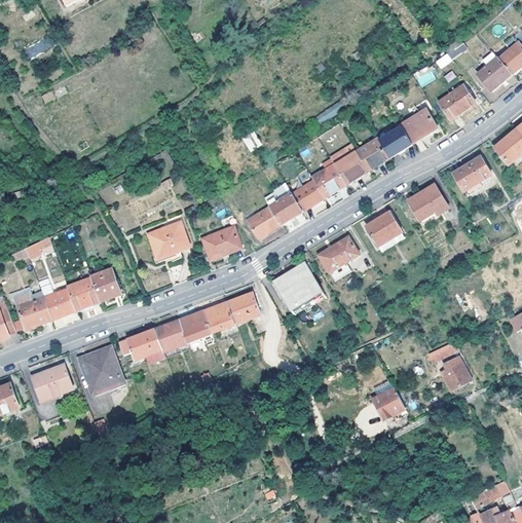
[(521,36),(497,57),(510,71),(521,61),(521,36)]
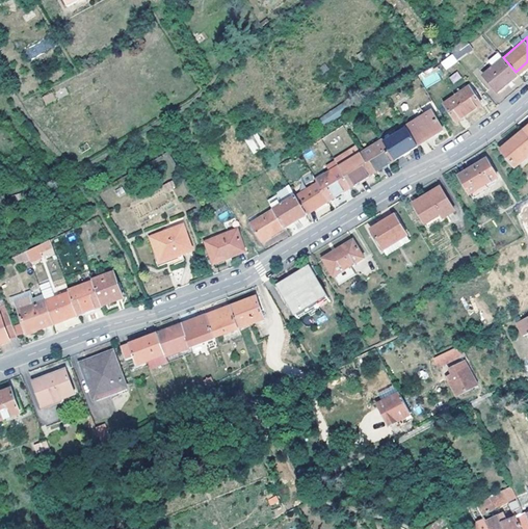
[(460,45),(450,52),(455,57),(465,51),(460,45)]
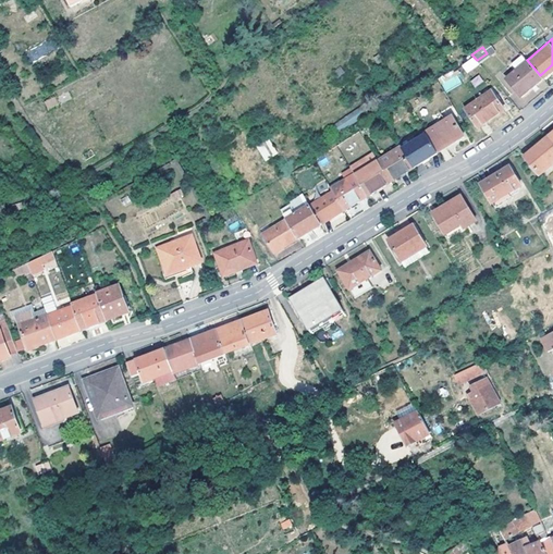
[(527,60),(519,52),(510,60),(515,66),(504,75),(519,93),(540,75),(527,60)]
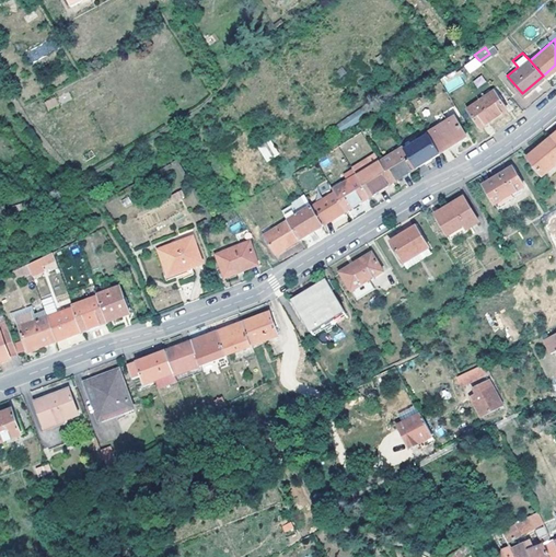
[(474,55),(463,61),(467,68),(479,60),(474,55)]
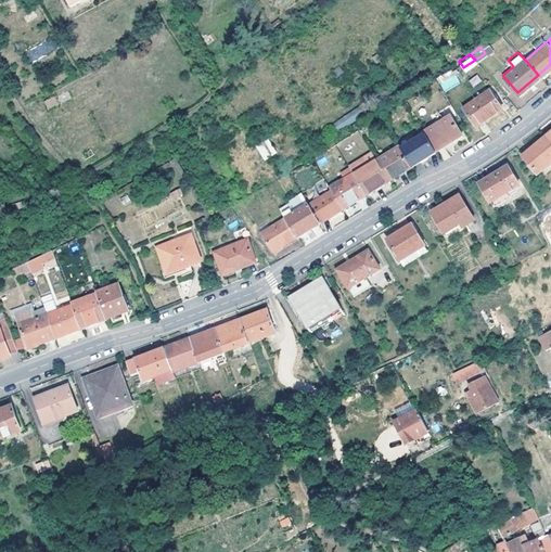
[(448,66),(432,74),(439,89),(456,81),(448,66)]
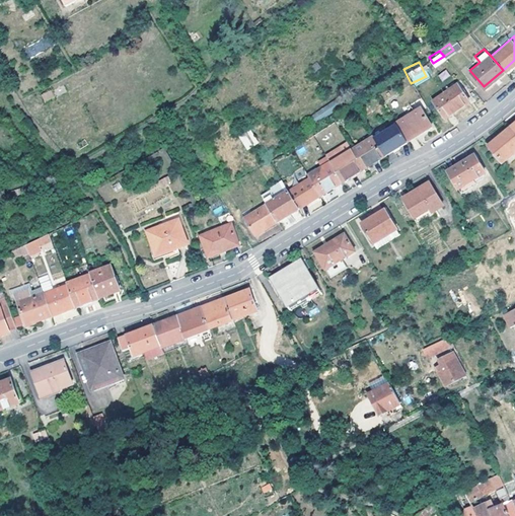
[(442,66),(434,72),(438,78),(446,73),(442,66)]
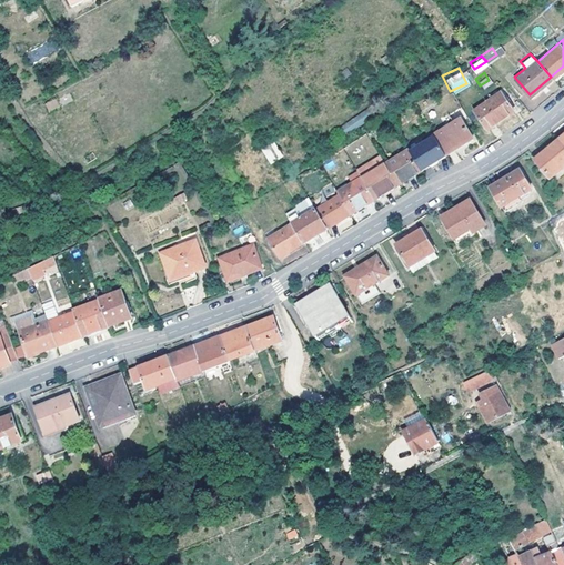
[(473,108),(485,127),(512,109),(499,90),(473,108)]
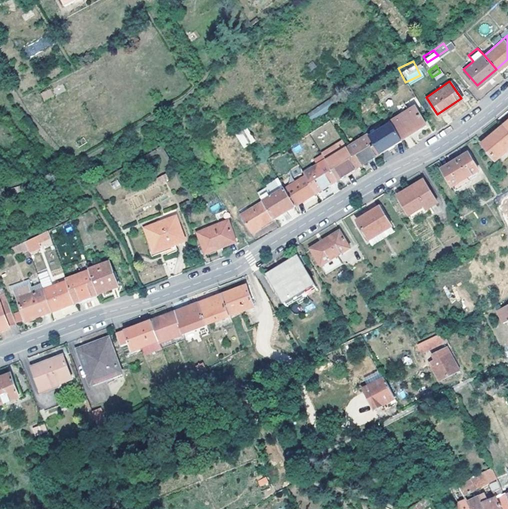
[(46,85),(37,90),(40,98),(50,93),(46,85)]
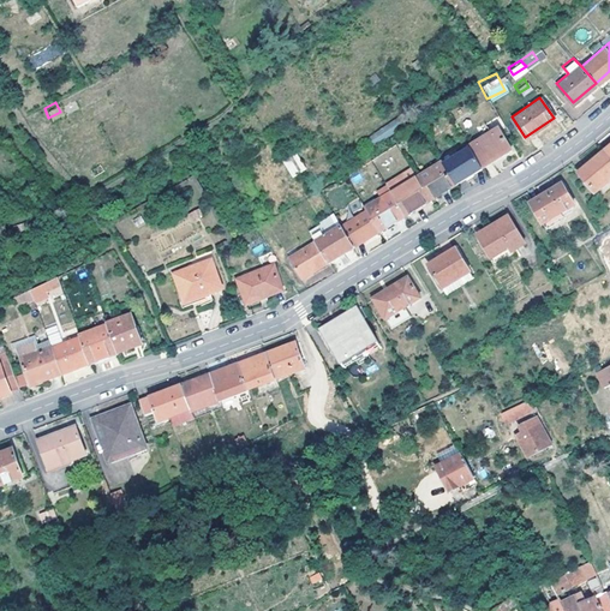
[(466,143),(467,145),(478,163),(479,166),(509,147),(495,125),(466,143)]
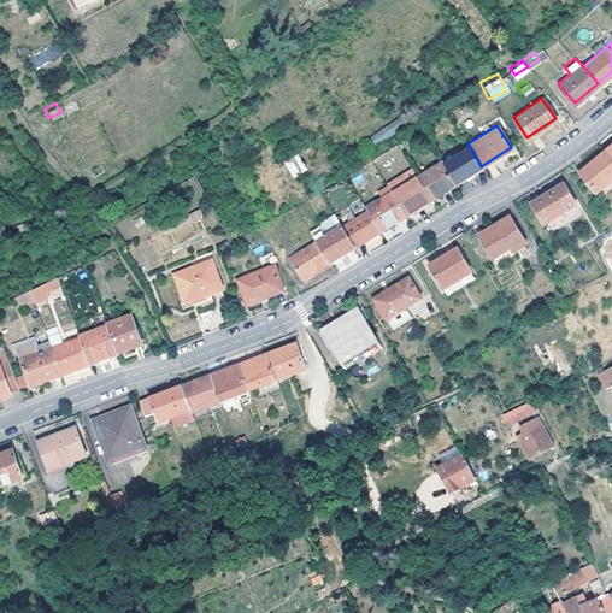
[(399,148),(394,140),(384,146),(389,153),(399,148)]
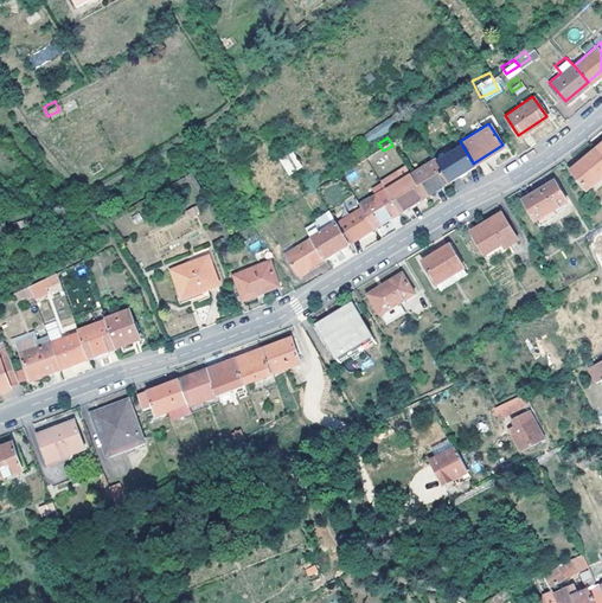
[(601,171),(601,139),(594,146),(568,168),(583,187),(601,171)]
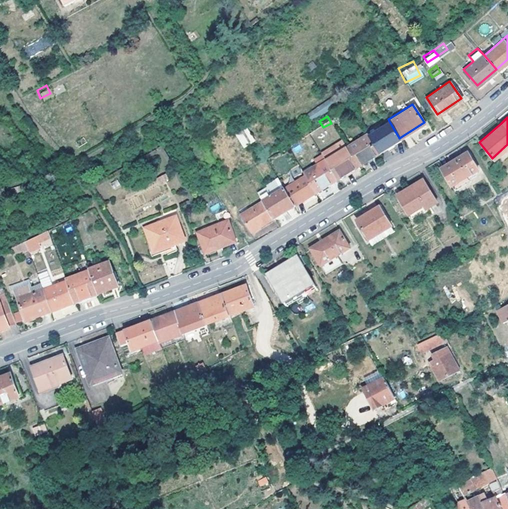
[(398,136),(389,121),(368,135),(378,151),(379,150),(399,138),(398,136)]
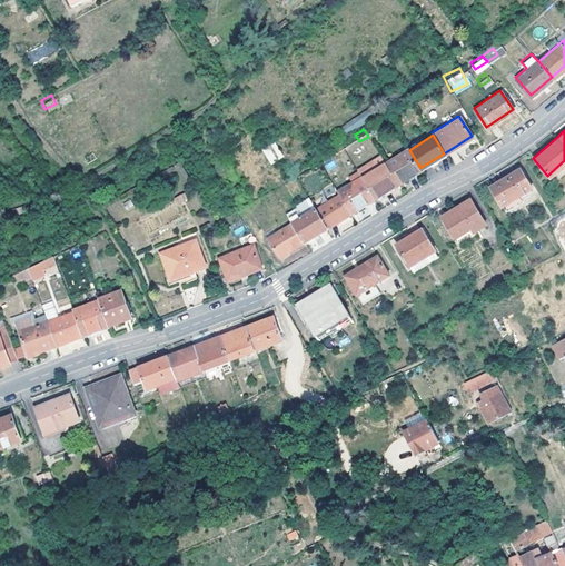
[(266,137),(256,144),(266,158),(276,151),(266,137)]
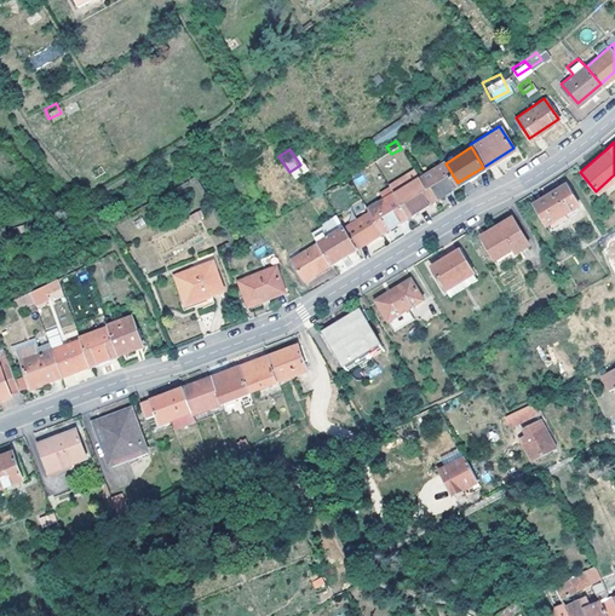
[(458,183),(446,163),(444,160),(418,177),(432,199),(458,183)]
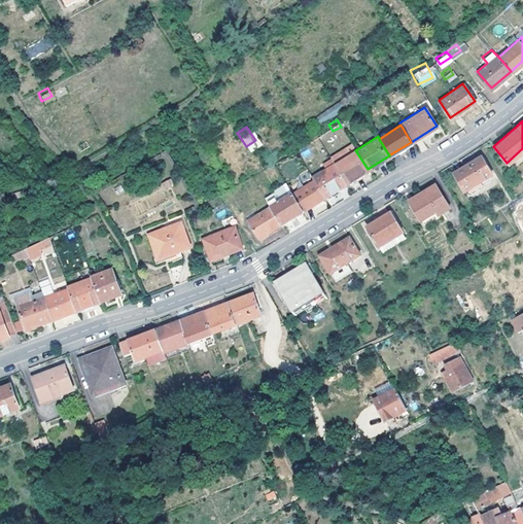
[(368,169),(355,150),(334,164),(343,177),(346,182),(368,169)]
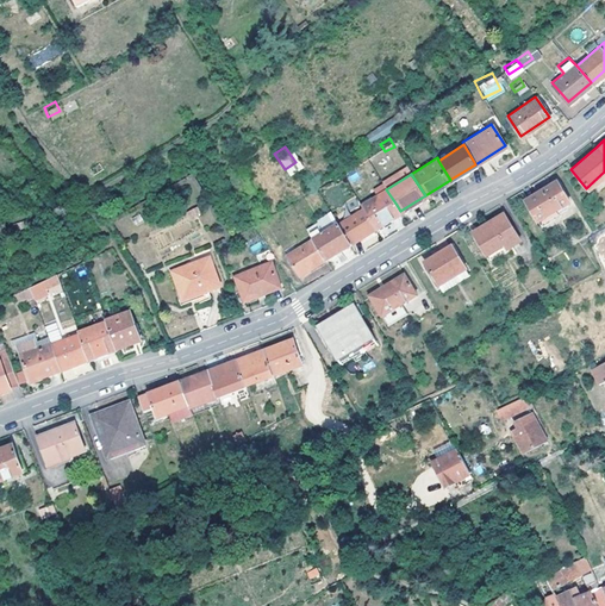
[(523,199),(537,219),(568,200),(555,179),(523,199)]
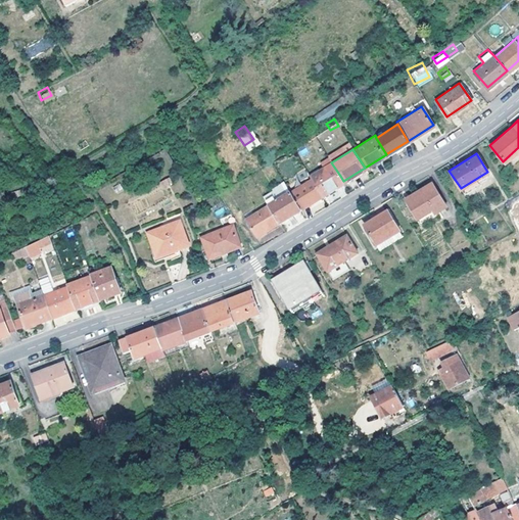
[(321,194),(343,181),(340,176),(331,162),(331,161),(309,175),(311,178),(315,184),(321,194)]
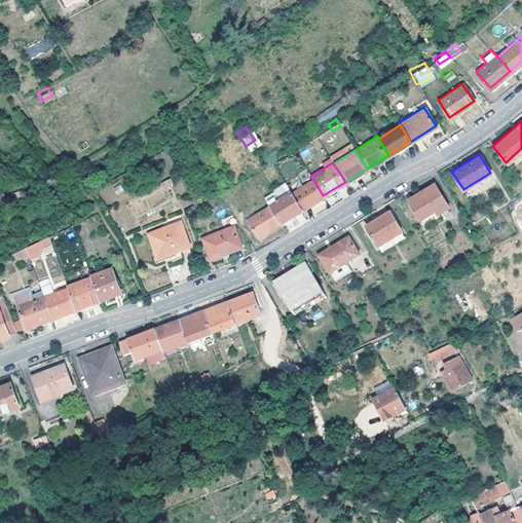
[(317,185),(312,179),(291,193),(297,204),(301,210),(323,195),(317,185)]
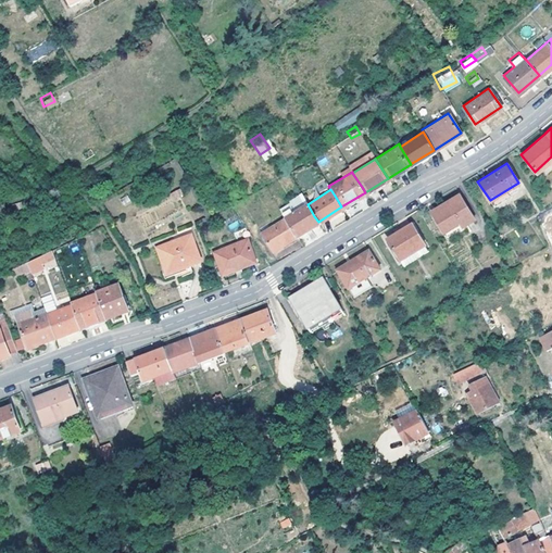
[(430,213),(444,235),(473,217),(458,193),(441,204),(442,206),(430,213)]
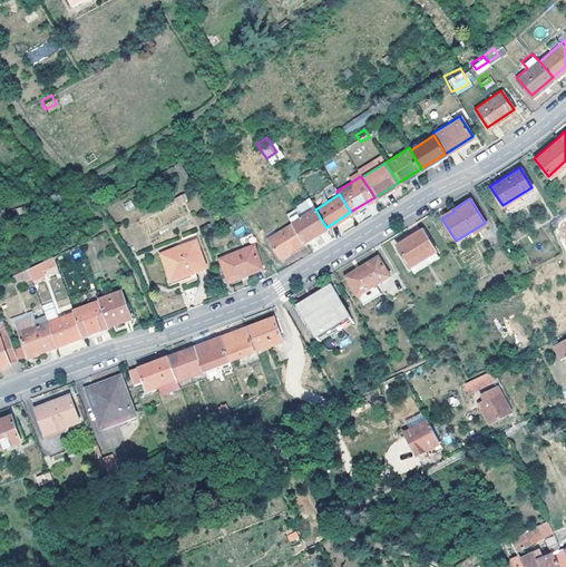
[(324,227),(327,227),(322,222),(315,209),(314,207),(302,215),(298,207),(286,214),(291,223),(302,241),(324,227)]
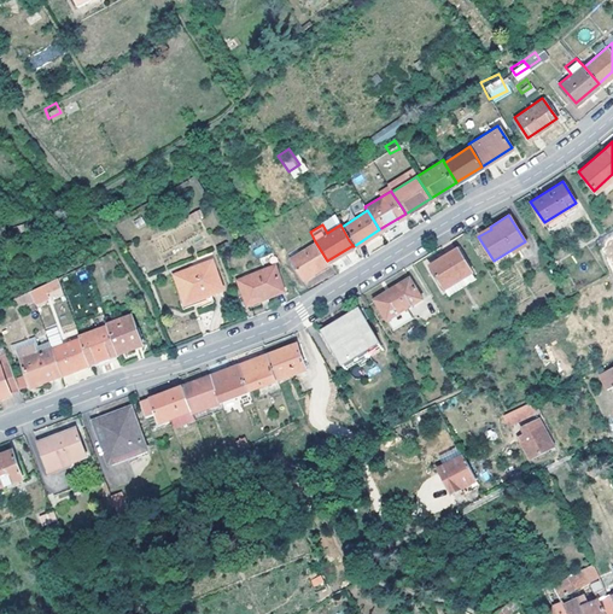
[(327,261),(315,241),(290,257),(302,278),(327,261)]
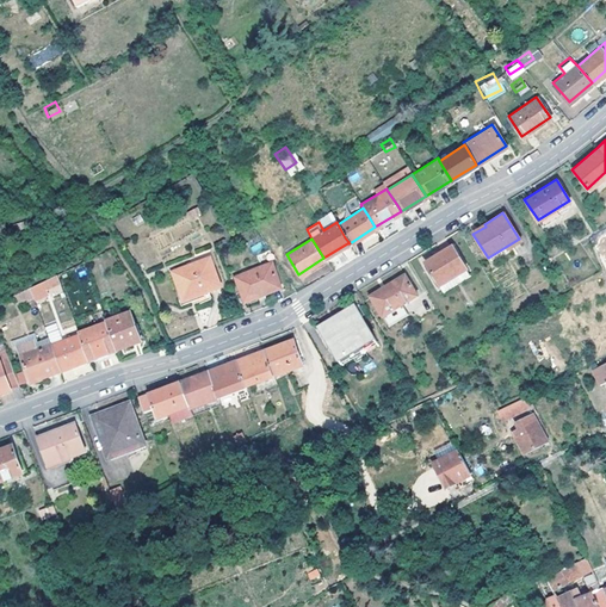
[(424,261),(438,284),(464,266),(450,243),(424,261)]
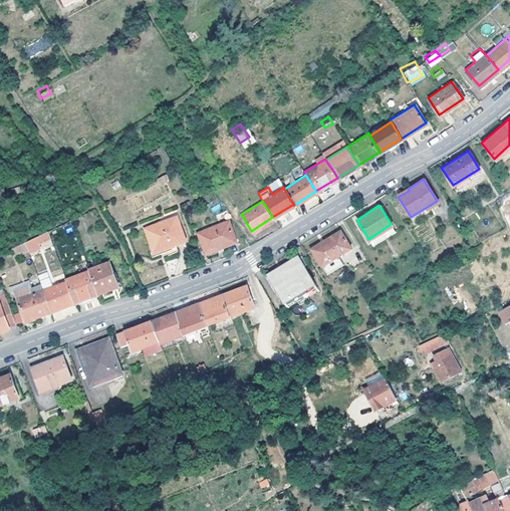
[(248,232),(251,231),(241,214),(238,216),(248,232)]
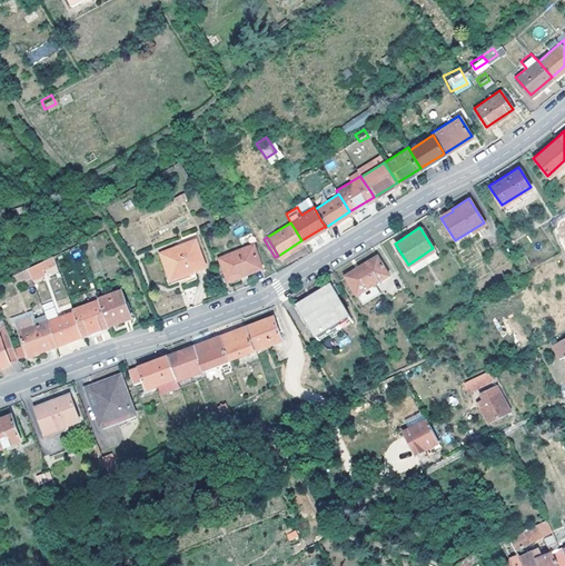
[(160,251),(169,276),(201,264),(192,239),(160,251)]
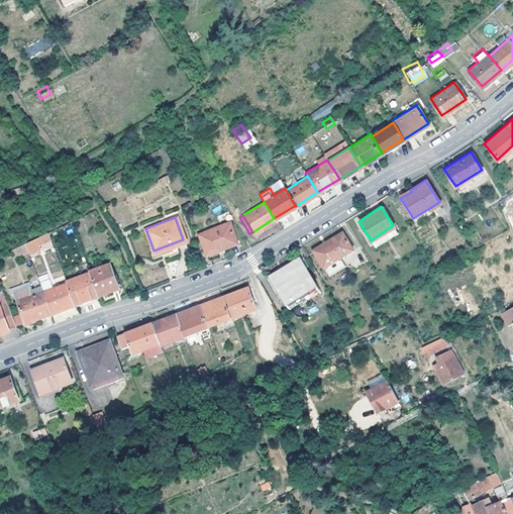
[(197,233),(205,253),(236,241),(227,221),(197,233)]
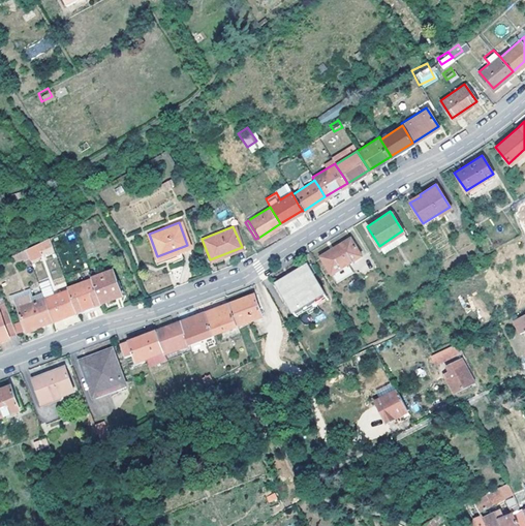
[(319,255),(336,280),(351,272),(345,263),(359,253),(348,237),(319,255)]
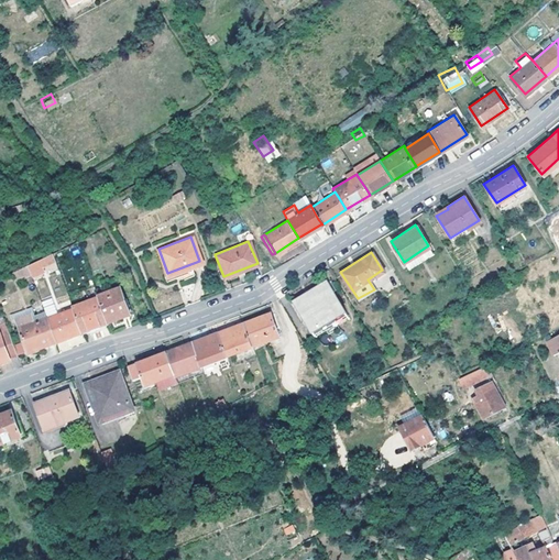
[(39,264),(36,257),(25,262),(28,270),(39,264)]
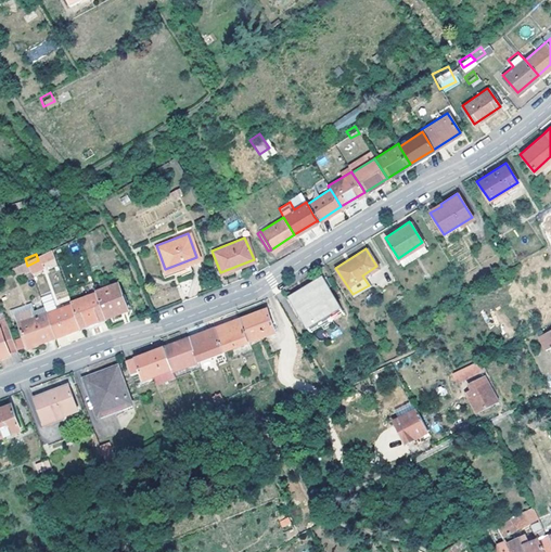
[(15,271),(27,266),(25,258),(13,265),(15,271)]
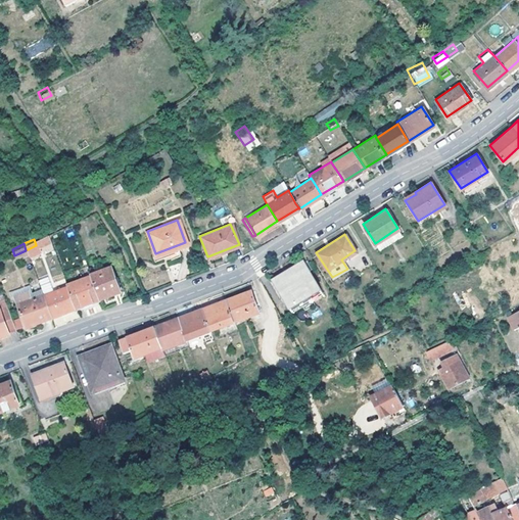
[(272,279),(291,312),(322,292),(302,261),(272,279)]
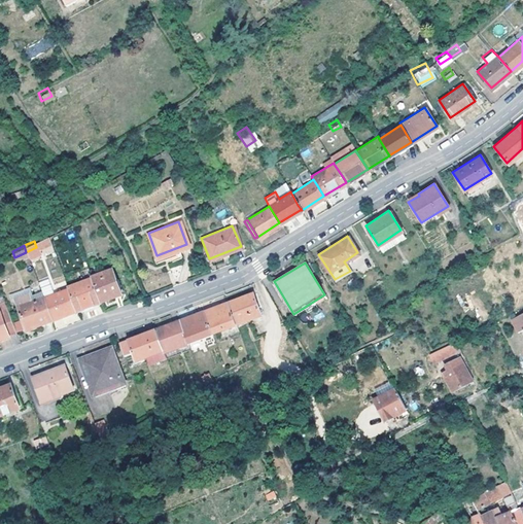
[(93,282),(100,301),(119,292),(110,269),(91,276),(93,282)]
